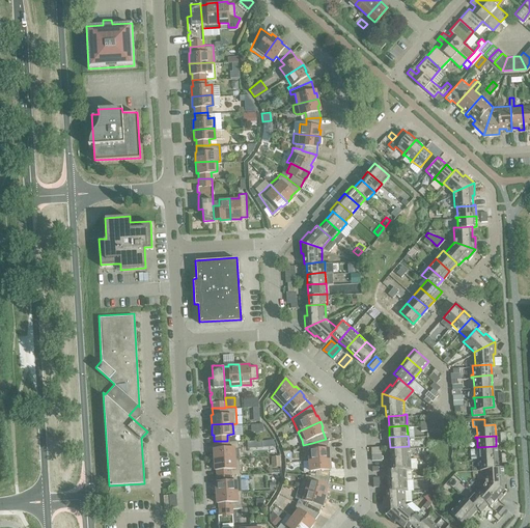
[(307,448),(308,459),(329,457),(329,451),(327,451),(326,439),(312,443),(313,448),(307,448)]
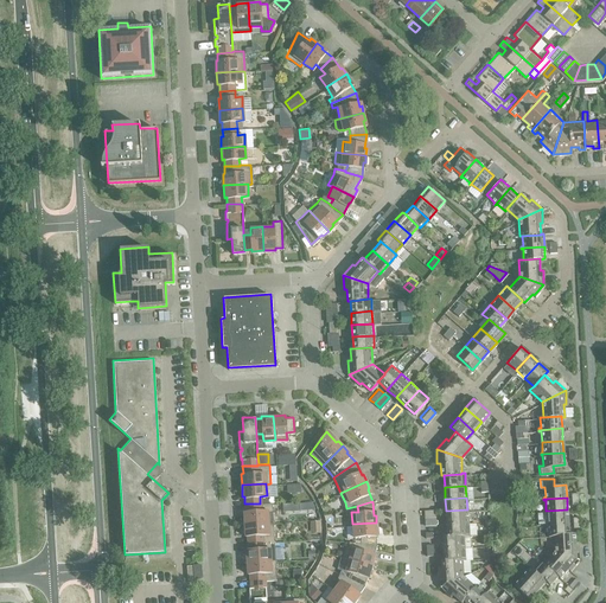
[(243,511),(244,523),(268,521),(267,511),(272,511),(272,502),(260,502),(260,504),(244,504),(246,511),(243,511)]
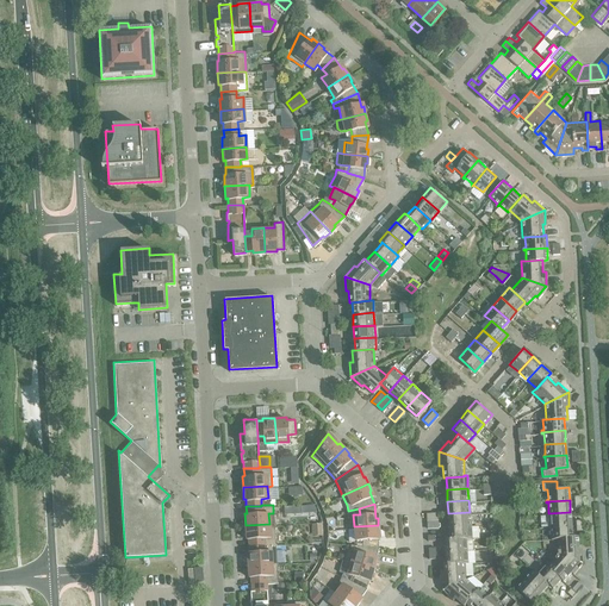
[(448,513),(448,525),(470,524),(470,512),(448,513)]
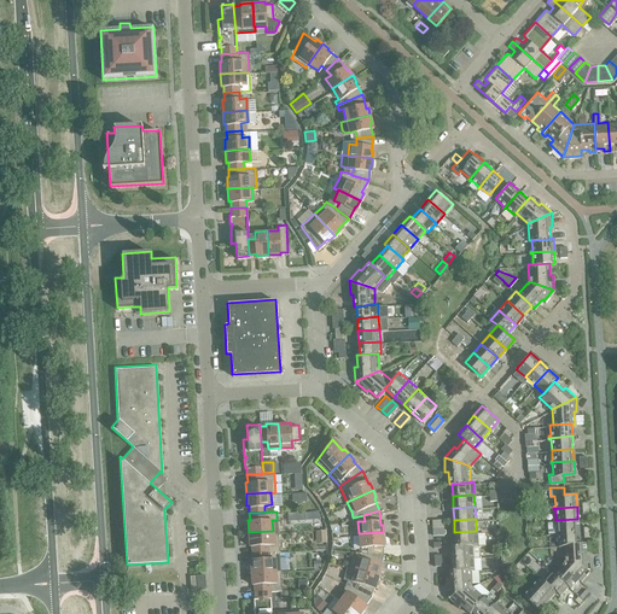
[(554,531),(554,532),(578,531),(577,519),(556,520),(557,531),(554,531)]
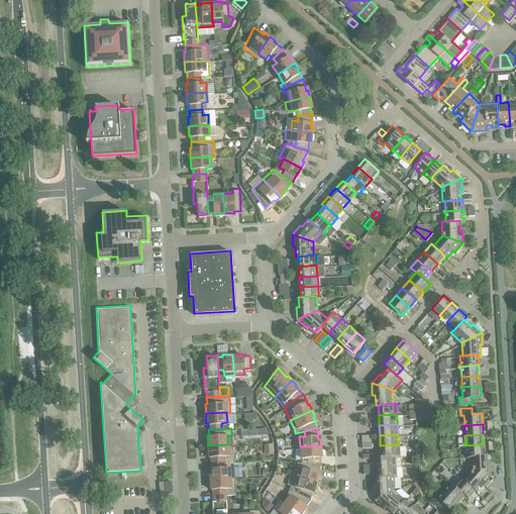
[(210,455),(210,461),(233,460),(232,444),(228,444),(208,445),(208,455),(210,455)]
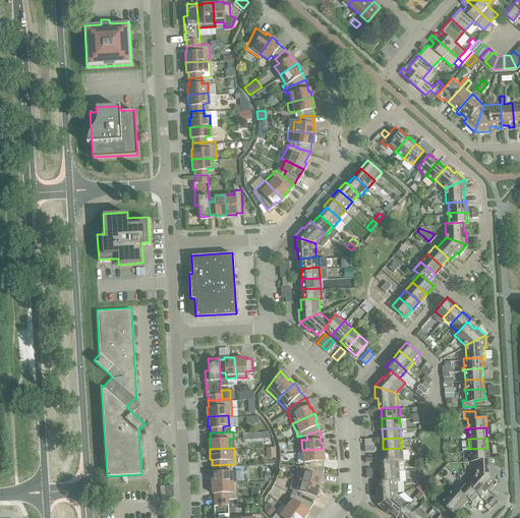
[(383,449),(384,459),(384,460),(397,459),(402,459),(401,448),(383,449)]
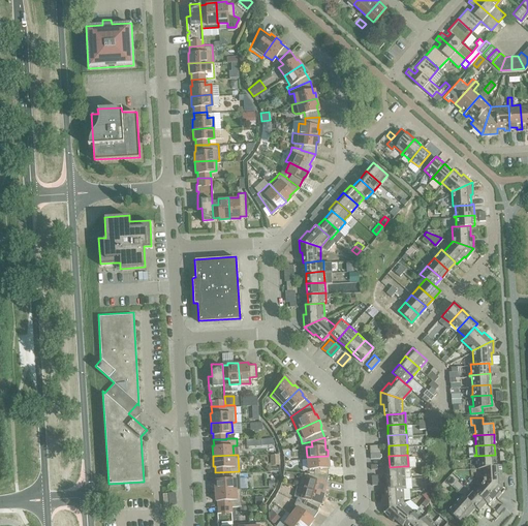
[(477,467),(482,466),(495,465),(495,455),(474,456),(474,457),(476,457),(477,467)]
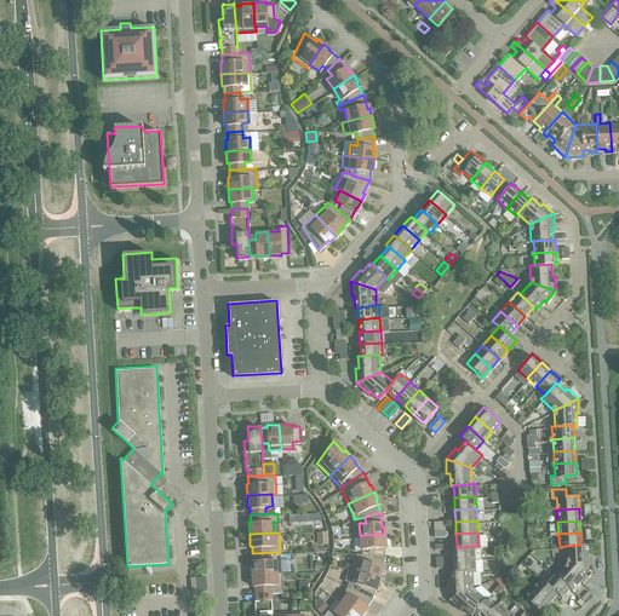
[(367,547),(367,553),(383,556),(383,542),(385,541),(384,534),(360,535),(361,547),(367,547)]
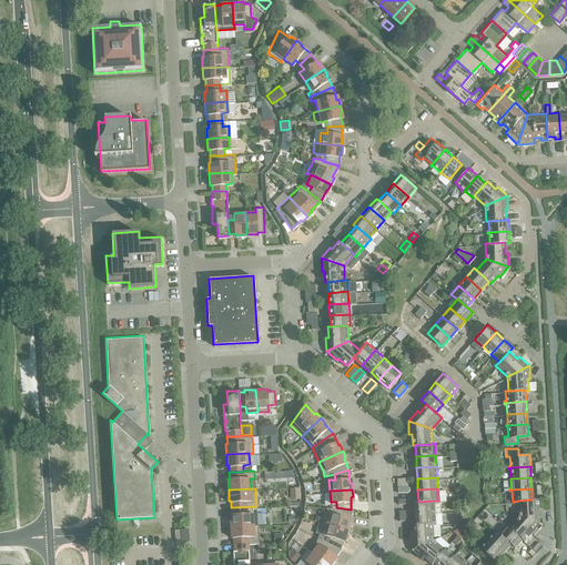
[(517,501),(518,515),(542,524),(540,511),(538,511),(537,500),(532,500),(517,501)]
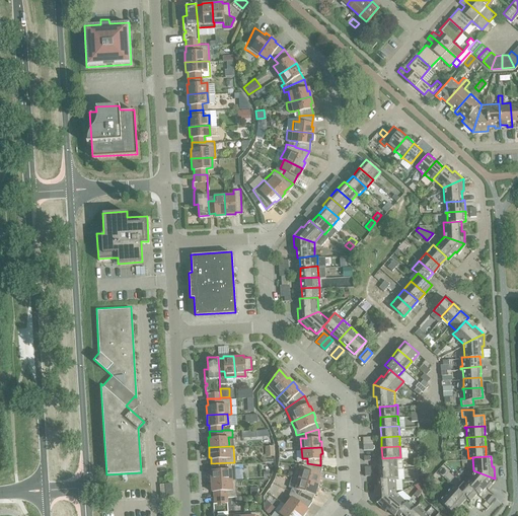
[(377,458),(378,468),(396,467),(395,457),(382,458),(382,457),(377,458)]
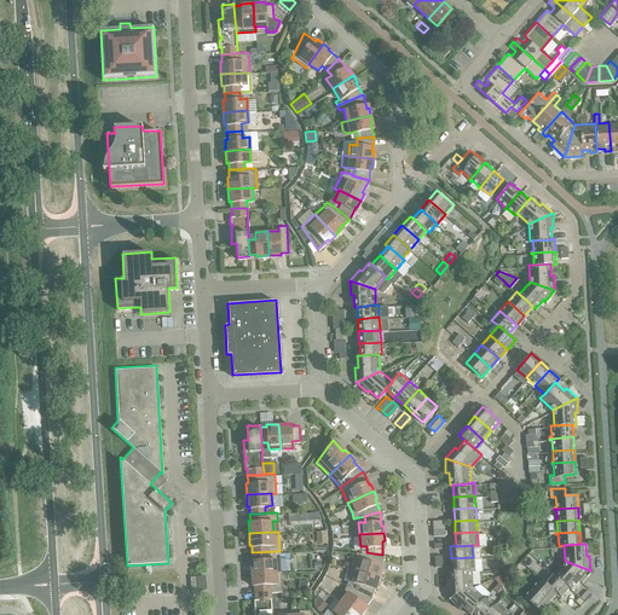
[(250,560),(252,573),(281,570),(279,551),(252,552),(253,560),(250,560)]
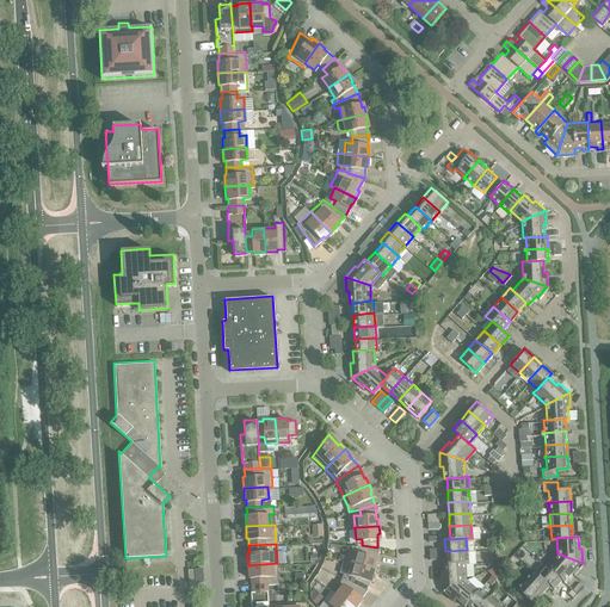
[(353,551),(351,562),(374,569),(376,562),(374,562),(377,547),(362,545),(350,544),(350,550),(353,551)]
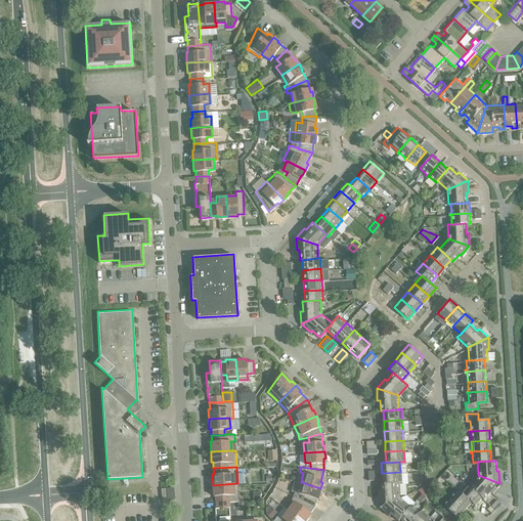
[(382,473),(383,483),(398,482),(398,483),(400,482),(400,472),(382,473)]
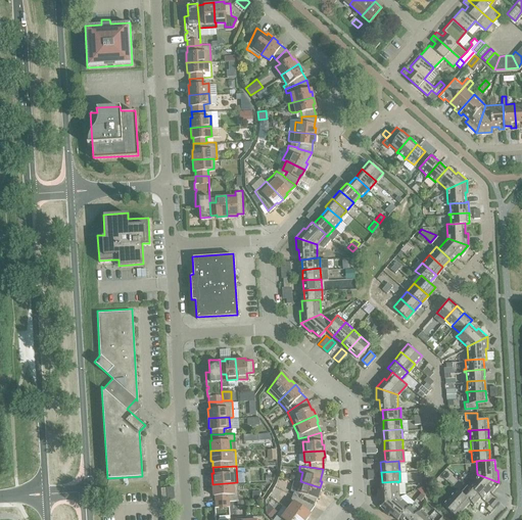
[(477,474),(468,484),(468,485),(480,495),(481,498),(488,489),(490,491),(499,482),(477,474)]
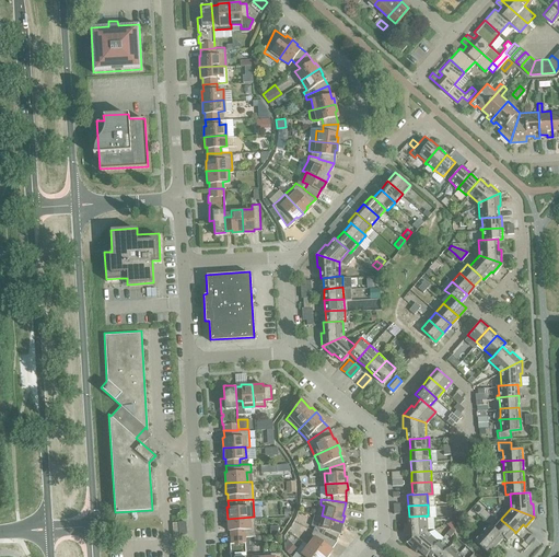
[(324,528),(322,533),(335,541),(339,529),(341,529),(342,522),(322,515),(318,526),(324,528)]
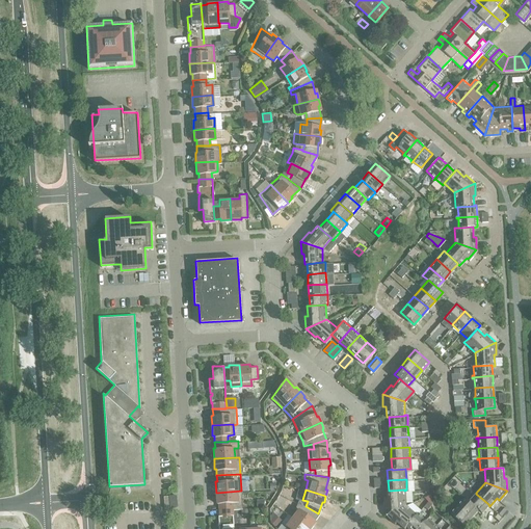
[(383,501),(385,514),(405,504),(404,491),(404,490),(389,491),(386,491),(387,501),(383,501)]
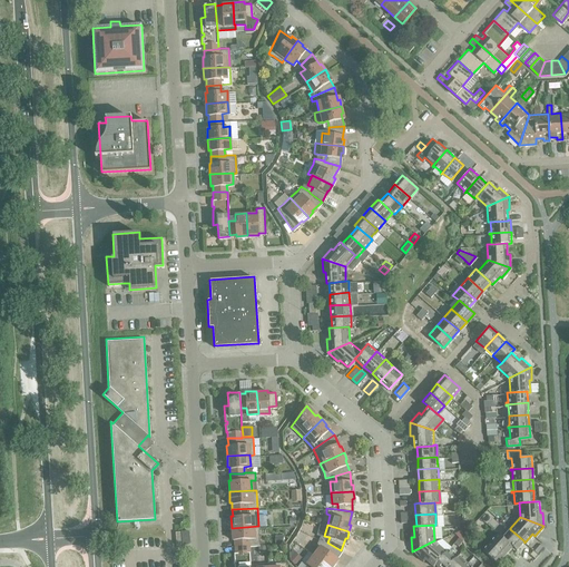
[(234,538),(234,545),(248,544),(248,545),(257,544),(260,544),(258,526),(232,528),(232,538),(234,538)]
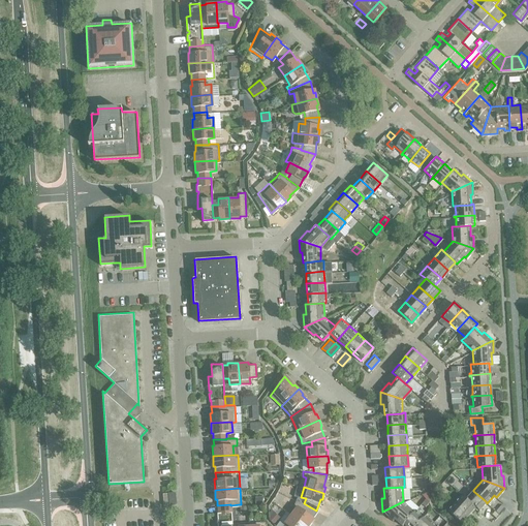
[(472,489),(465,497),(474,505),(474,506),(478,509),(486,501),(473,491),(473,490),(472,489)]
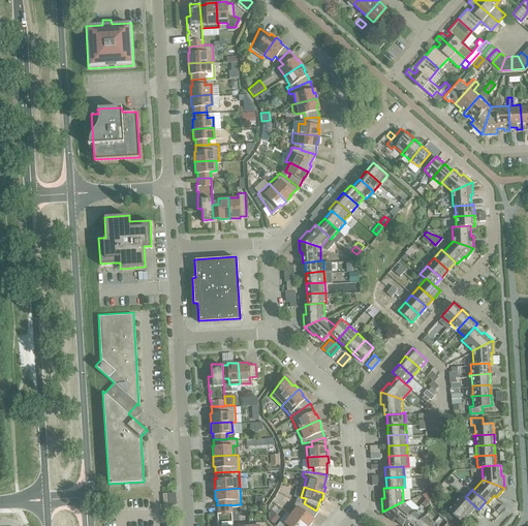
[(461,493),(454,501),(468,514),(474,506),(474,505),(465,497),(461,493)]
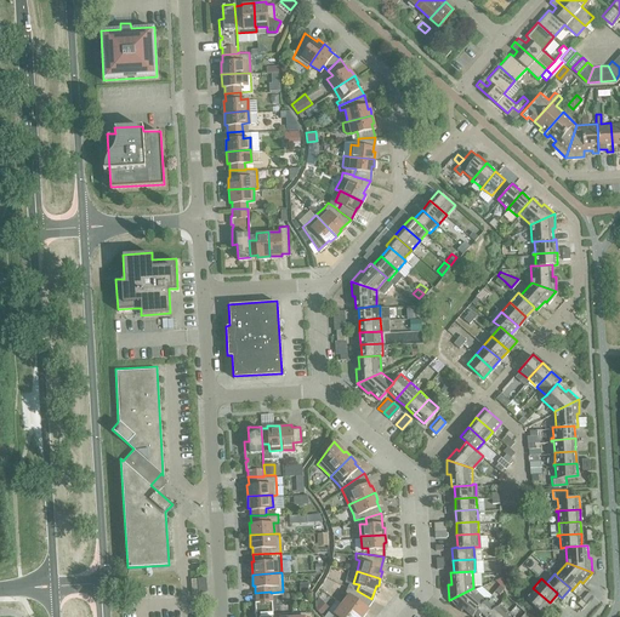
[(347,594),(341,603),(360,616),(365,611),(364,610),(371,599),(357,590),(347,586),(343,590),(347,594)]
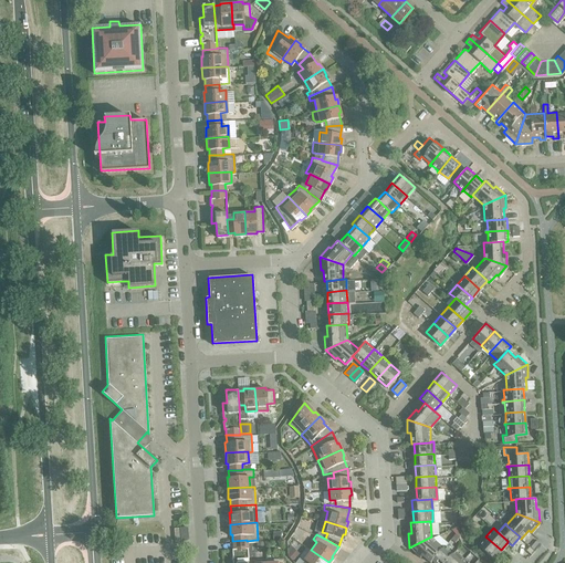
[(429,562),(431,560),(442,546),(431,537),(409,548),(419,556),(421,554),(429,562)]
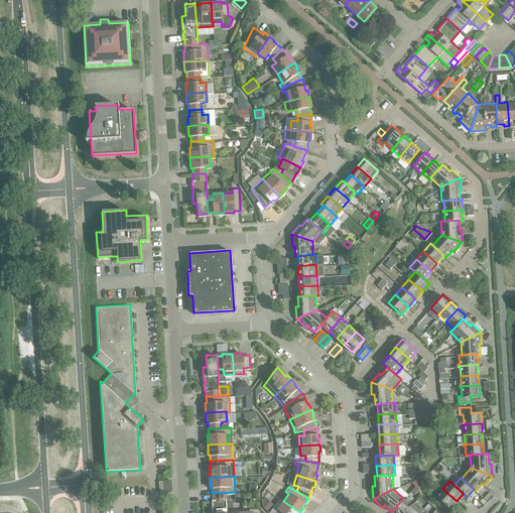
[(457,501),(442,489),(435,497),(449,509),(457,501)]
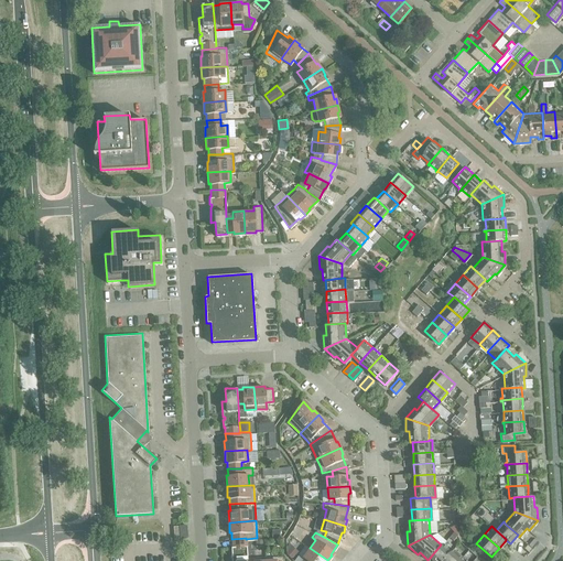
[(533,537),(527,543),(528,543),(531,548),(538,541),(533,537)]
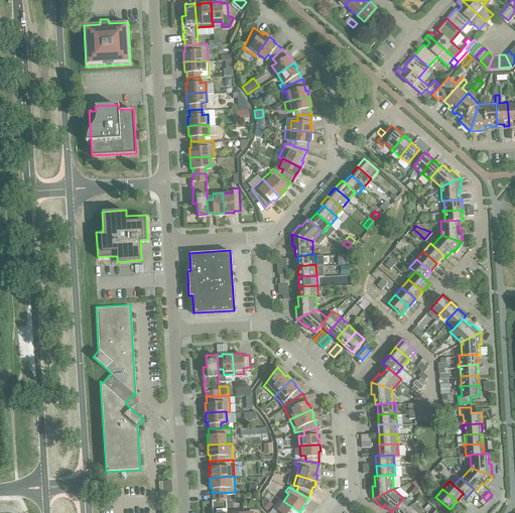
[(225,492),(212,493),(213,499),(211,499),(212,505),(214,506),(214,508),(212,509),(212,512),(226,512),(225,493),(225,492)]
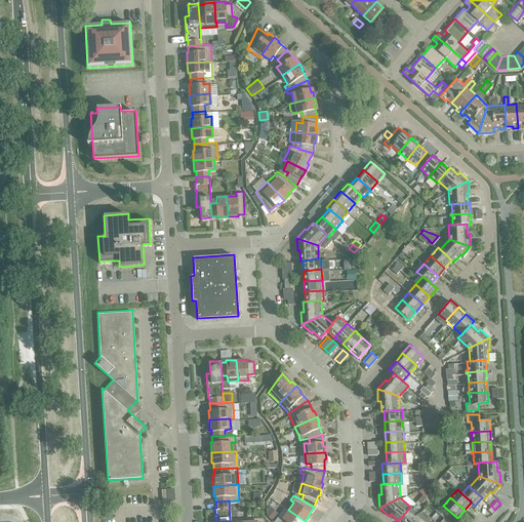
[(403,521),(410,521),(419,512),(411,505),(410,507),(400,519),(403,521)]
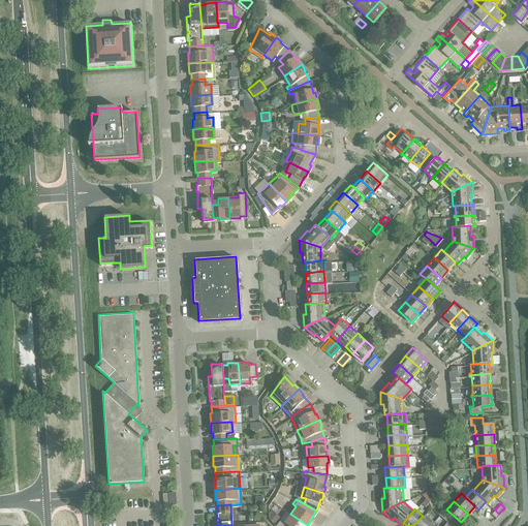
[(307,525),(290,514),(284,522),(289,525),(287,525),(307,525)]
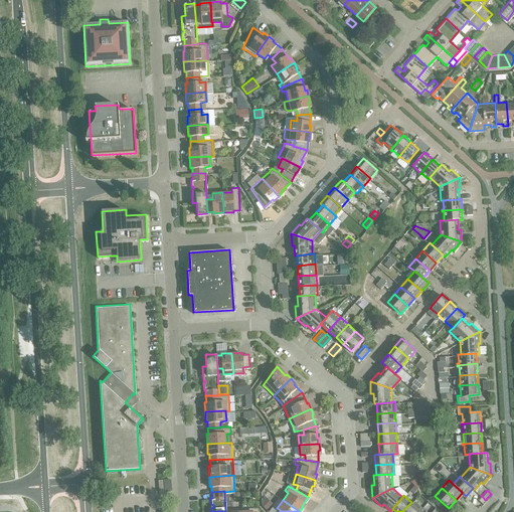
[(415,511),(421,507),(413,500),(411,502),(402,511),(415,511)]
